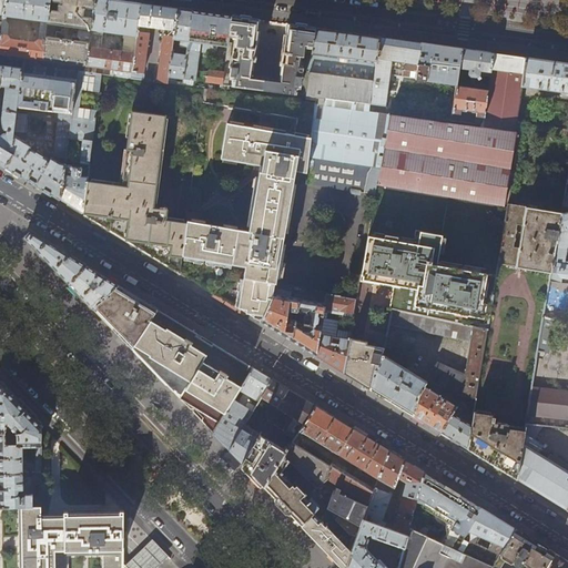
[(4,0),(3,14),(1,33),(0,44),(0,53),(40,59),(49,0),(4,0)]
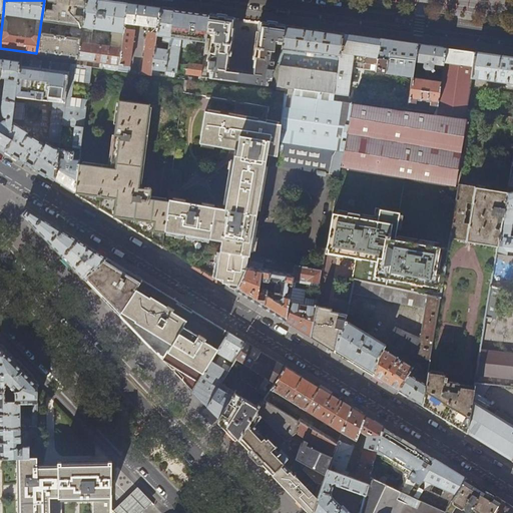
[(76,59),(85,0),(44,0),(36,53),(76,59)]
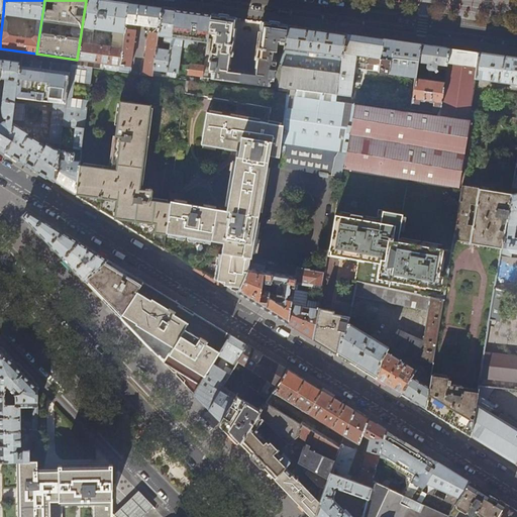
[(119,66),(129,3),(113,1),(104,0),(86,0),(77,60),(119,66)]
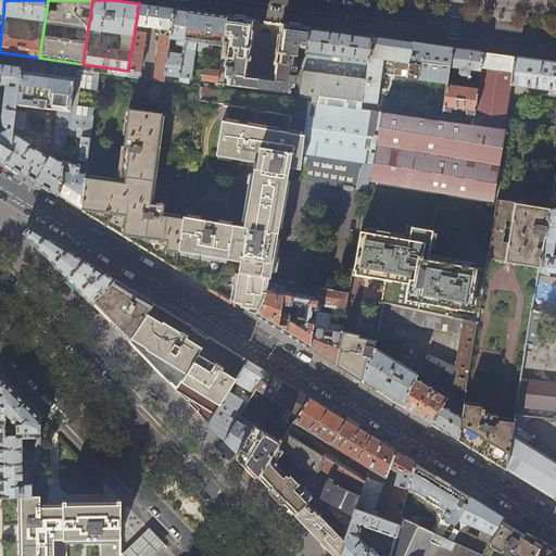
[(153,5),(139,3),(128,71),(128,73),(140,74),(146,26),(161,28),(154,76),(164,77),(164,76),(167,52),(169,38),(174,9),(153,5)]
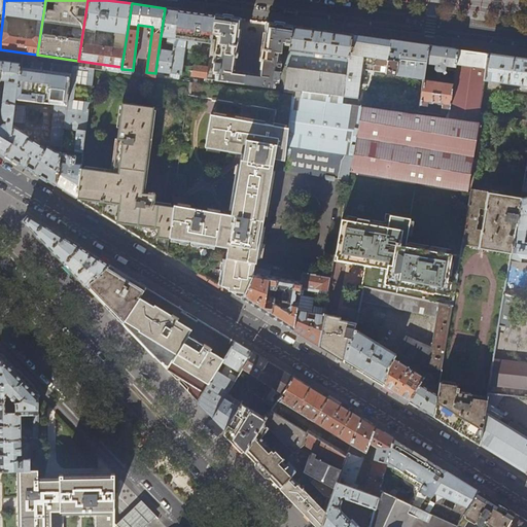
[(176,9),(165,8),(161,36),(168,37),(167,43),(170,44),(170,47),(173,48),(179,10),(176,9)]
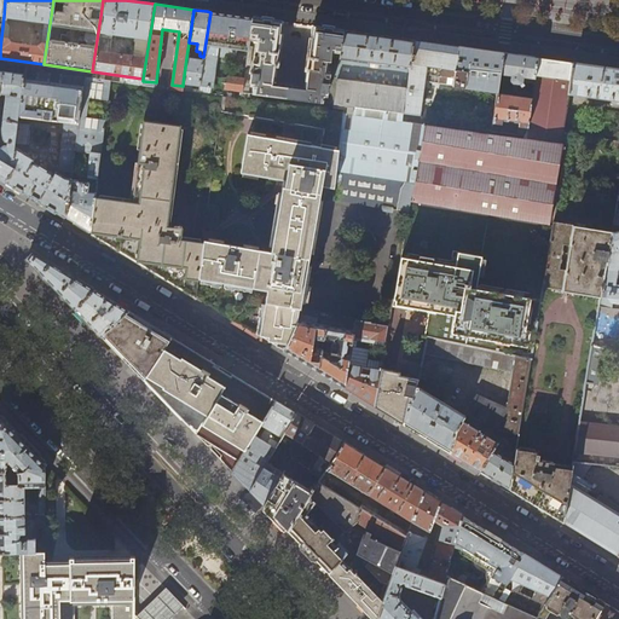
[(247,17),(210,12),(203,57),(203,59),(200,86),(217,88),(217,84),(213,84),(217,56),(236,58),(237,48),(248,51),(248,45),(249,39),(252,18),(247,17)]
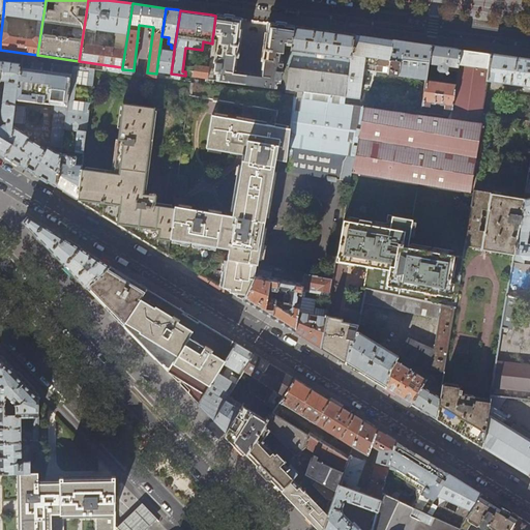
[(242,19),(215,16),(213,33),(221,34),(219,42),(221,43),(221,48),(218,47),(217,51),(216,60),(215,60),(214,70),(214,72),(216,74),(216,80),(275,88),(276,82),(278,82),(282,70),(281,69),(282,60),(280,60),(281,52),(283,52),(284,42),(292,45),(294,26),(267,23),(266,32),(264,32),(261,60),(262,60),(260,74),(235,70),(236,57),(238,57),(242,29),(240,29),(242,19)]
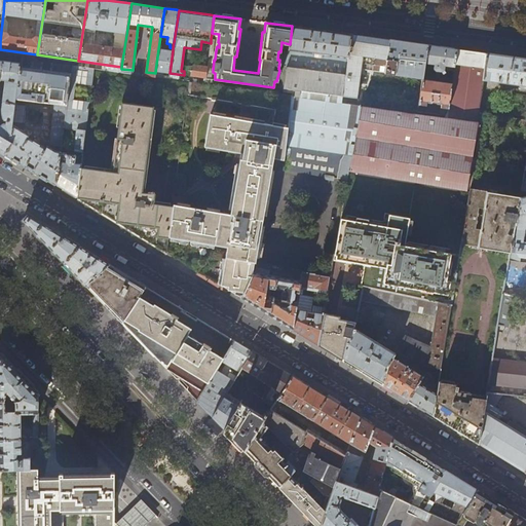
[(329,31),(292,26),(290,44),(289,49),(286,65),(283,88),(342,97),(351,34),(329,31)]
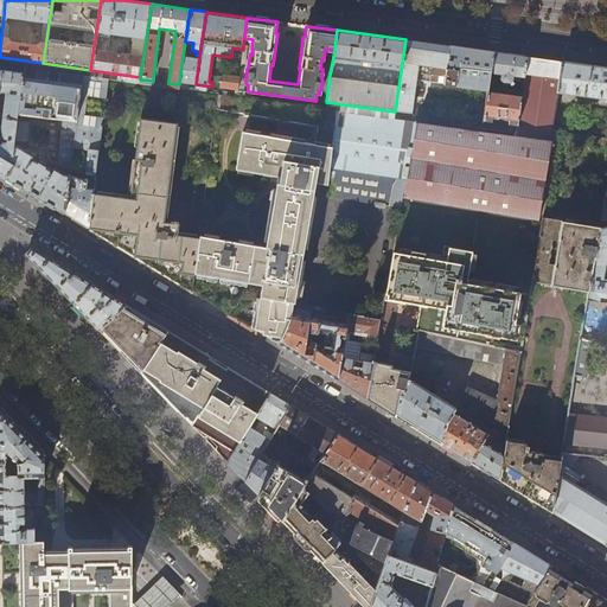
[(487,91),(490,71),(493,52),(454,46),(423,42),(406,39),(395,112),(395,114),(411,116),(416,81),(487,91)]
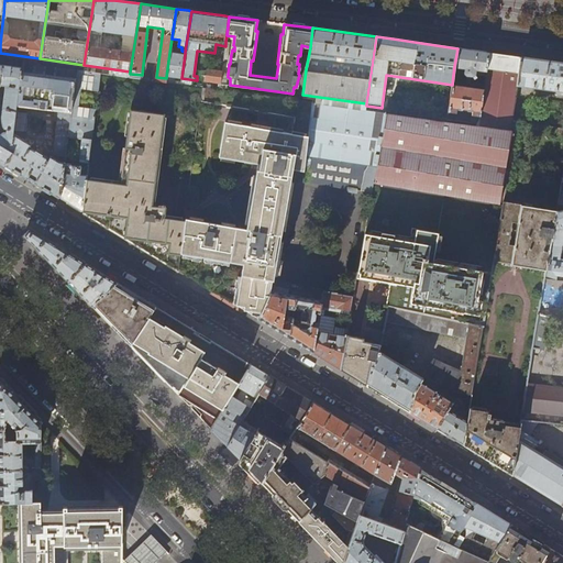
[(474,51),(457,48),(454,66),(465,68),(464,73),(466,76),(473,76),(474,79),(477,77),(475,75),(486,76),(488,53),(474,51)]
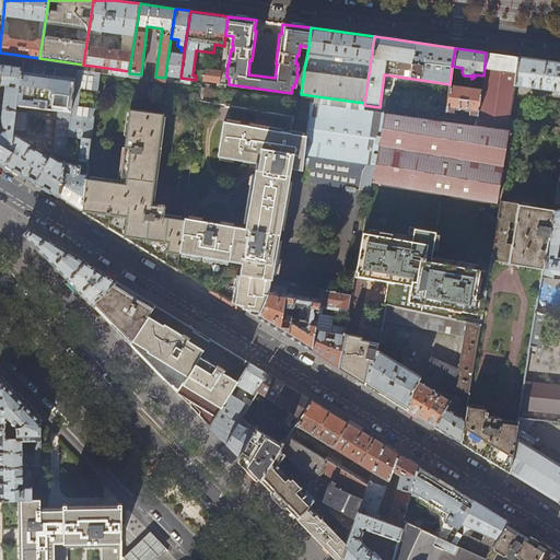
[(184,54),(168,53),(165,77),(181,78),(184,54)]
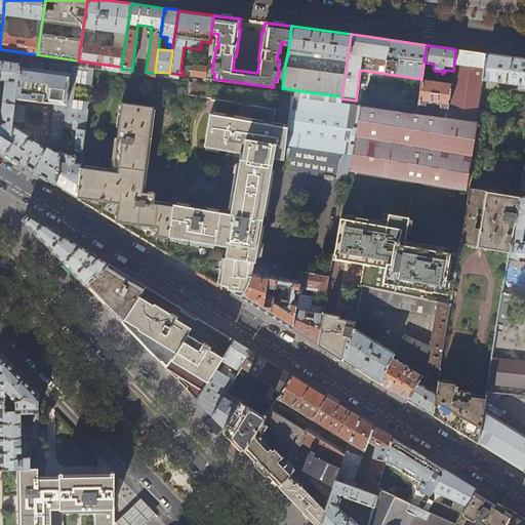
[(473,51),(455,49),(453,71),(451,83),(448,109),(446,113),(445,113),(442,118),(359,107),(348,171),(466,191),(478,117),(477,117),(482,80),(486,53),(473,51)]
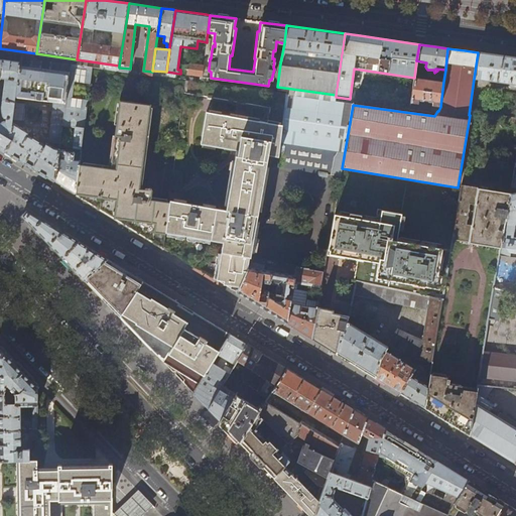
[(515,57),(505,56),(478,52),(474,79),(515,84),(515,57)]
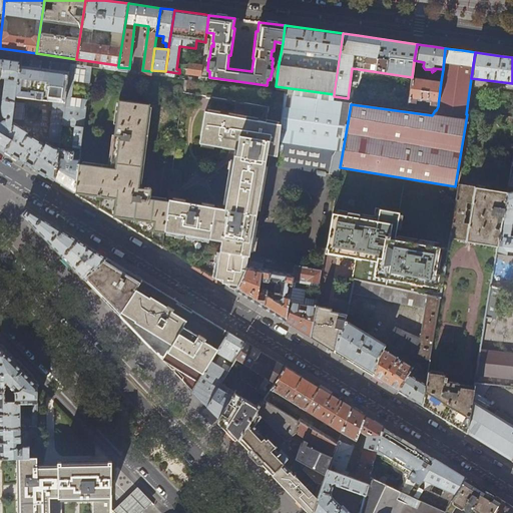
[(0,80),(0,79),(5,79),(2,97),(0,97),(0,96),(0,100),(14,102),(15,97),(19,64),(20,61),(0,59),(0,80)]
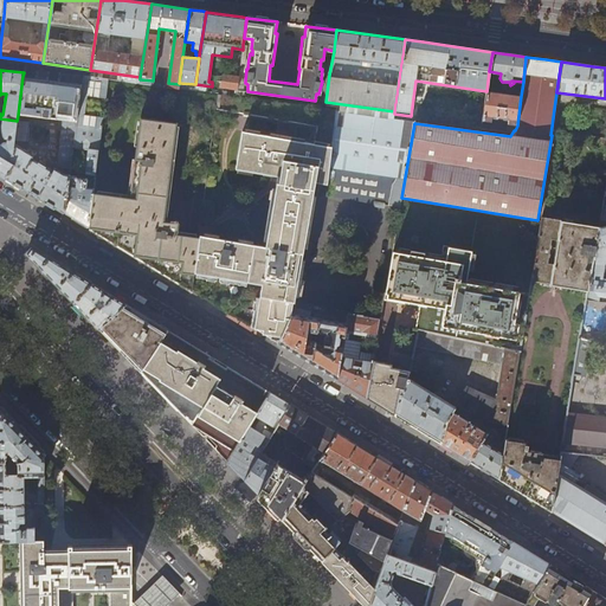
[(216,88),(237,90),(238,76),(224,73),(220,76),(219,83),(216,83),(216,88)]
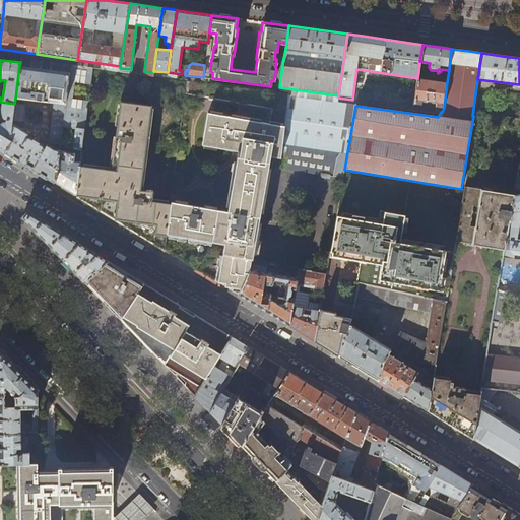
[(70,72),(19,65),(15,99),(54,103),(66,104),(70,72)]
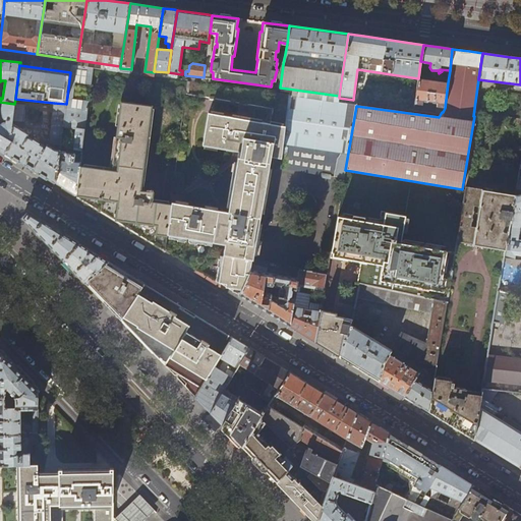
[(72,65),(70,72),(66,104),(61,142),(73,145),(72,151),(70,151),(70,150),(67,149),(65,161),(58,160),(55,183),(63,188),(76,196),(80,164),(93,67),(72,65)]
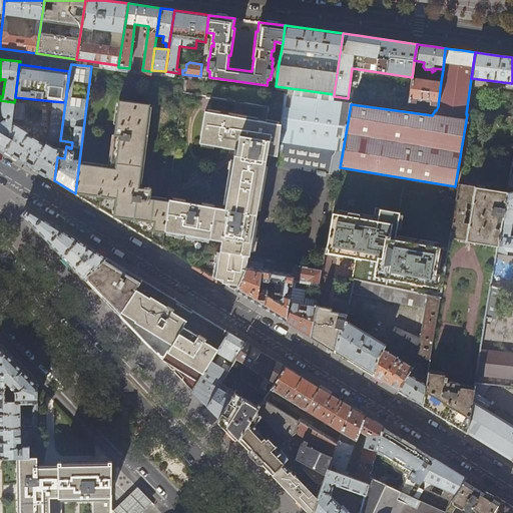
[(430,109),(435,110),(436,110),(438,106),(441,81),(412,77),(409,101),(416,103),(417,99),(418,99),(418,100),(421,100),(427,101),(429,102),(429,101),(431,101),(430,109)]
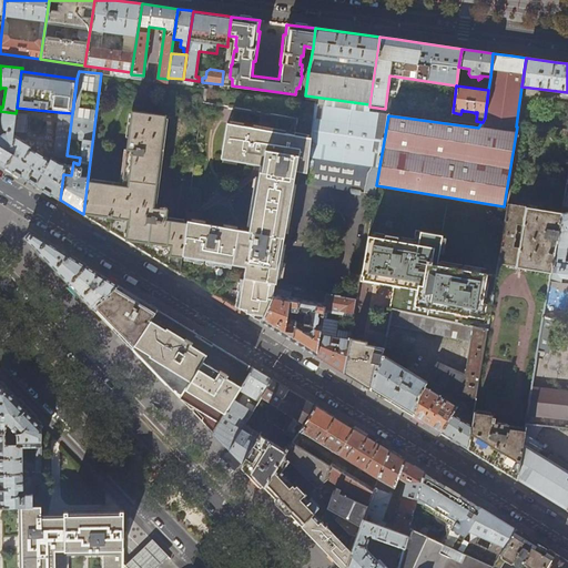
[(308,169),(318,102),(205,88),(203,103),(300,115),(297,132),(229,122),(224,159),(266,163),(265,169),(263,169),(255,230),(188,220),(186,222),(180,273),(193,282),(214,294),(235,306),(246,314),(257,287),(259,280),(262,257),(270,259),(277,260),(279,260),(282,242),(297,168),(303,168),(308,169)]
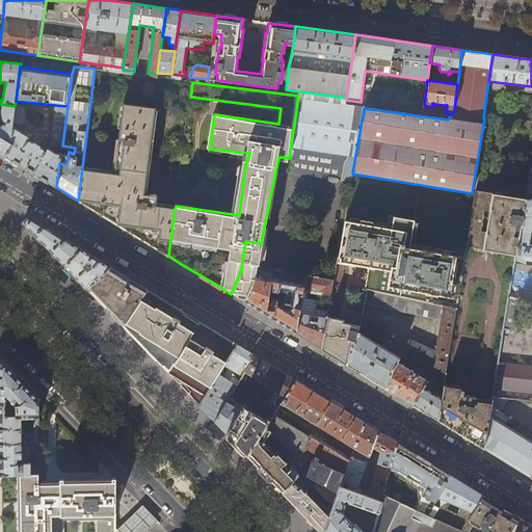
[(352,174),(364,108),(365,105),(298,96),(289,158),(287,171),(315,176),(351,180),(352,174)]
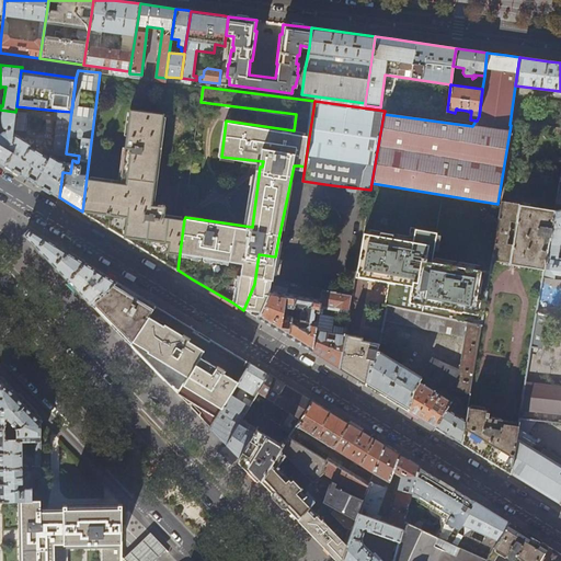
[(11,152),(15,112),(0,110),(0,112),(2,113),(1,118),(3,129),(6,129),(6,133),(1,133),(0,132),(0,161),(6,164),(13,153),(11,152)]
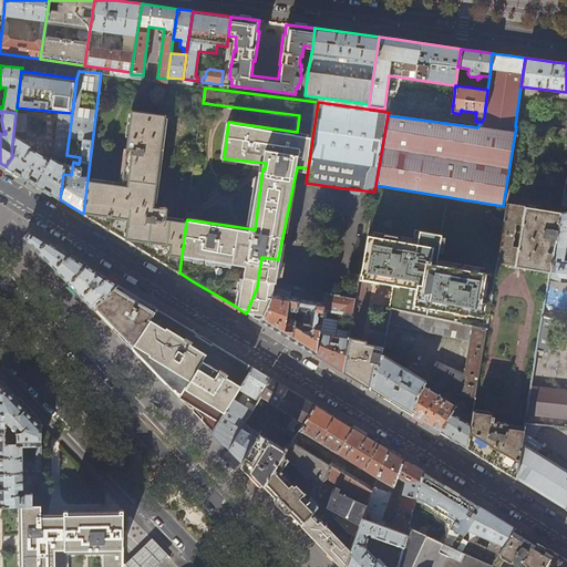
[(122,184),(88,178),(83,214),(106,228),(151,255),(179,272),(186,222),(165,219),(166,208),(166,204),(164,204),(164,205),(160,205),(160,207),(153,206),(165,114),(132,111),(122,184)]
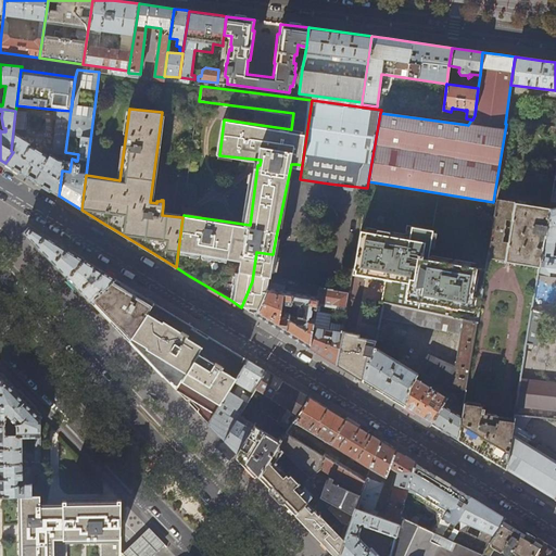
[(65,152),(71,111),(58,110),(51,155),(50,154),(48,158),(41,153),(42,151),(23,138),(25,129),(27,113),(15,111),(11,151),(13,152),(5,163),(13,168),(38,184),(59,196),(62,171),(65,152)]
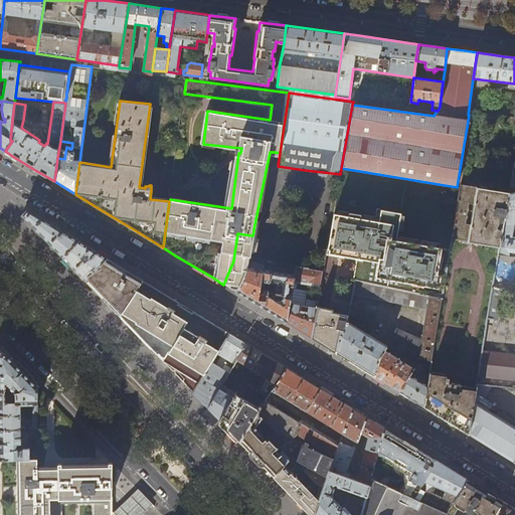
[(457,187),(341,168),(340,174),(326,255),(359,262),(356,281),(443,299),(453,239),(461,188),(457,187)]
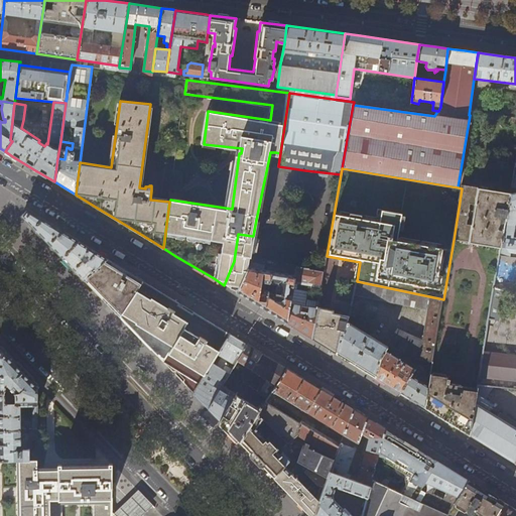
[(506,220),(510,194),(463,186),(462,188),(454,240),(500,247),(504,224),(505,221),(506,220)]
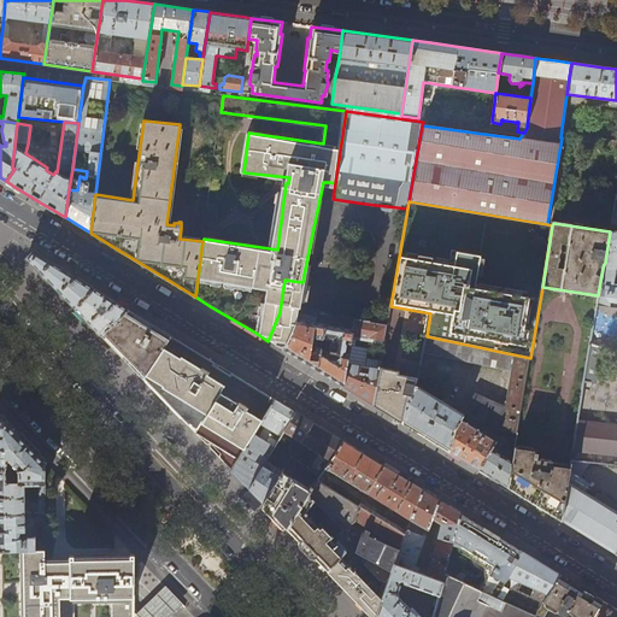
[(616,224),(611,224),(610,231),(605,263),(604,264),(603,268),(616,269),(616,260),(616,224)]
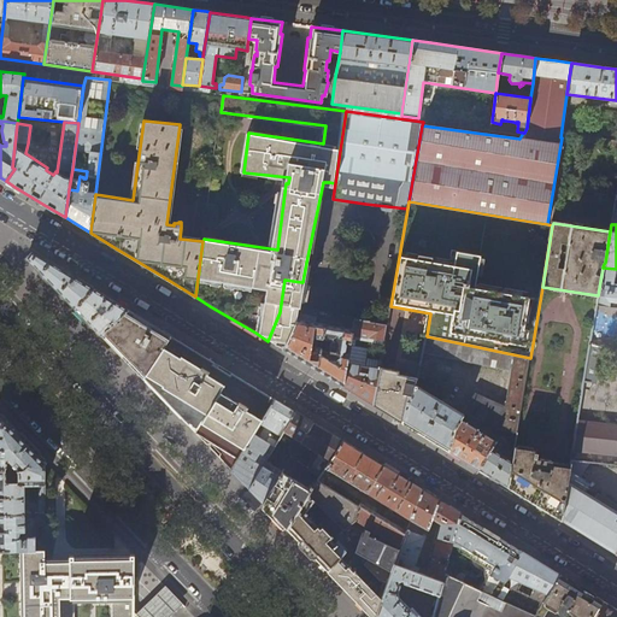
[(47,280),(77,311),(98,291),(69,274),(47,260),(33,251),(27,258),(47,280)]
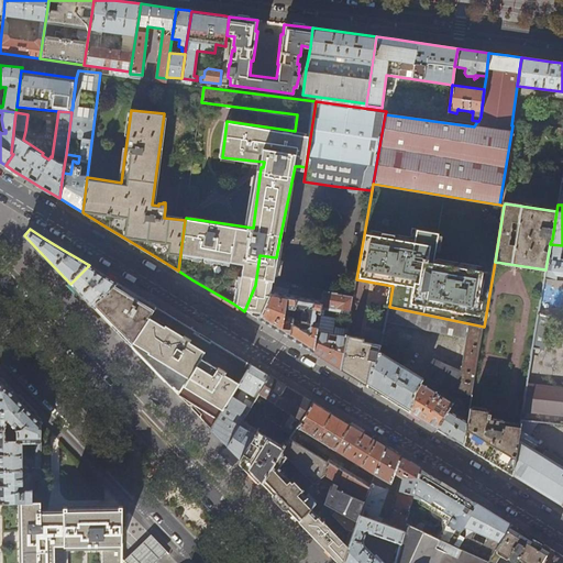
[(562,258),(559,257),(560,254),(561,254),(562,245),(550,244),(545,269),(551,271),(555,276),(556,276),(562,276),(562,258)]
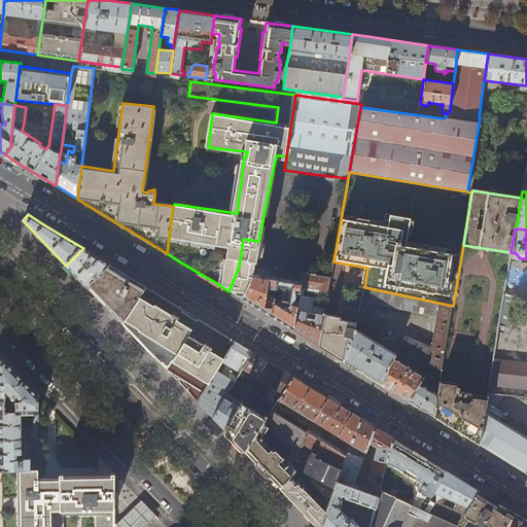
[(256,256),(258,241),(257,241),(250,240),(243,239),(240,259),(239,267),(229,291),(235,295),(242,299),(254,273),(256,256)]
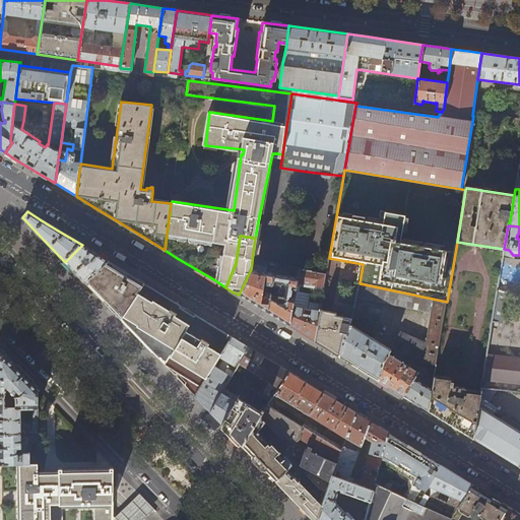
[(93,252),(82,245),(65,262),(74,271),(85,283),(108,261),(93,252)]
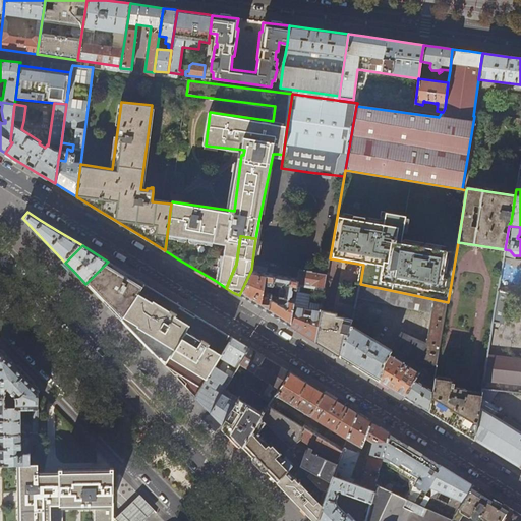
[(514,255),(510,250),(505,249),(504,257),(515,258),(515,255),(514,255)]
